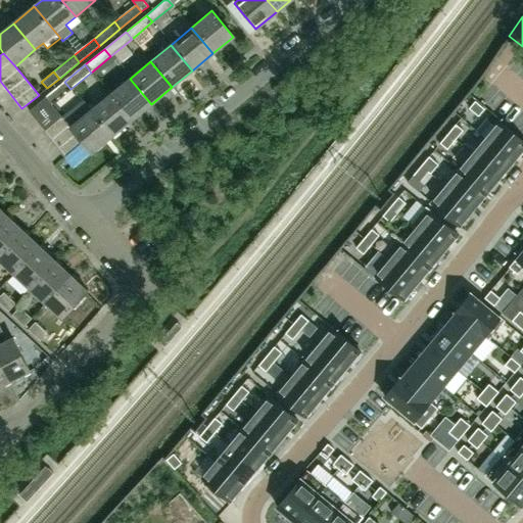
[(151,104),(130,79),(110,95),(131,121),(151,104)]
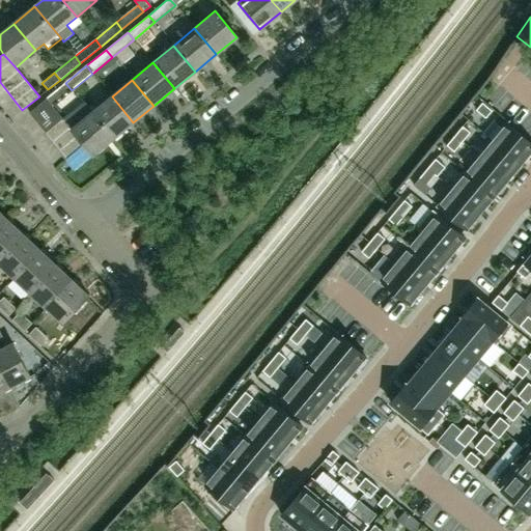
[(72,90),(65,83),(46,99),(29,113),(47,134),(63,119),(52,106),(72,90)]
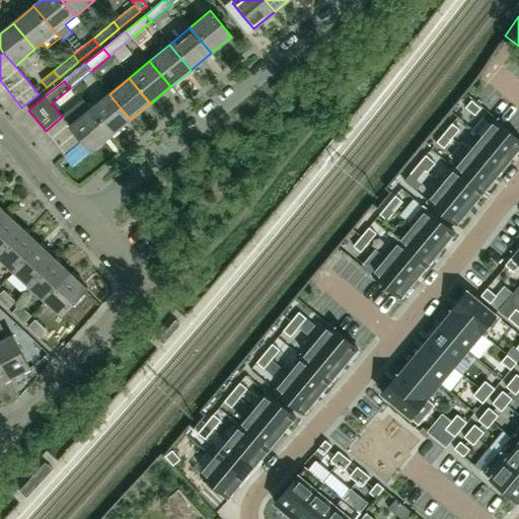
[(130,120),(109,94),(89,112),(110,137),(130,120)]
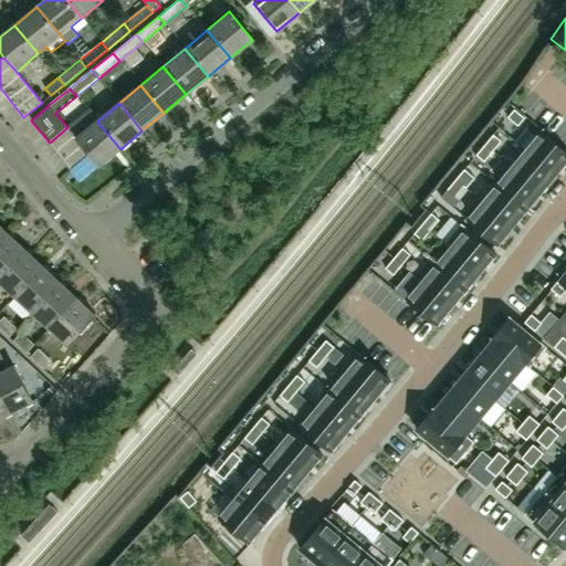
[(514,109),(507,117),(517,126),(524,118),(514,109)]
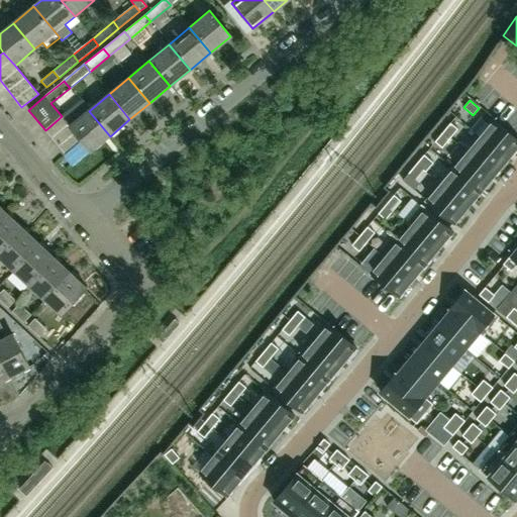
[(89,111),(70,126),(81,142),(90,153),(110,136),(89,111)]
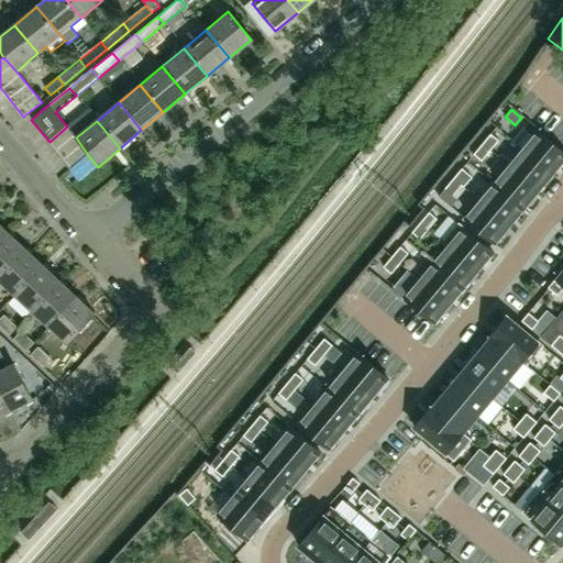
[(76,138),(67,127),(50,142),(70,168),(88,155),(76,138)]
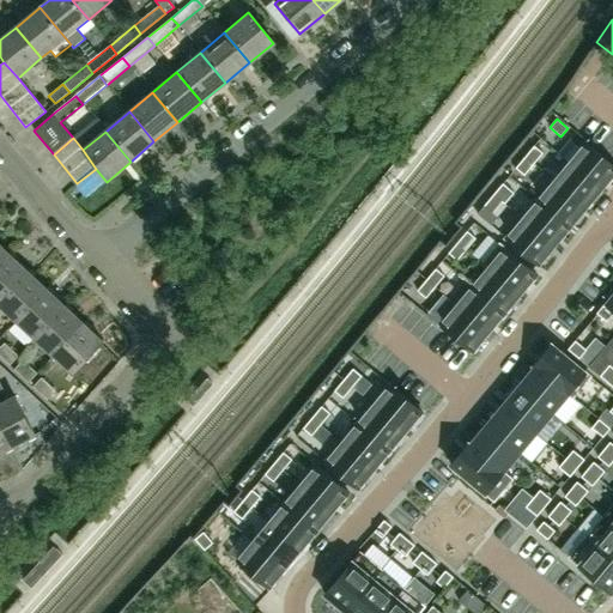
[(577,152),(569,163),(584,176),(601,189),(610,180),(612,175),(612,165),(601,157),(584,143),(577,152)]
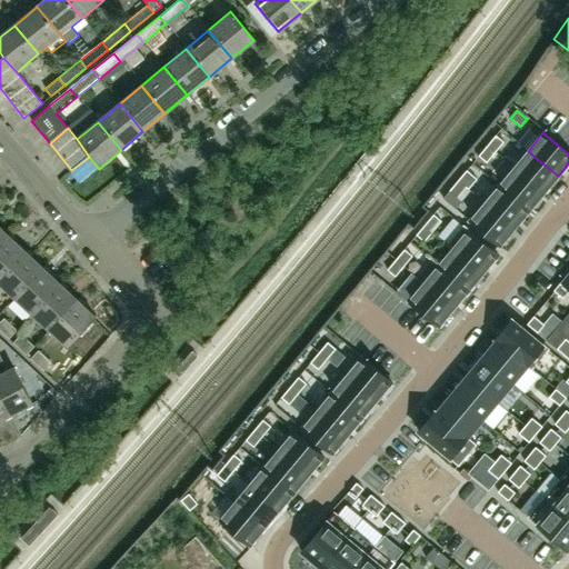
[(496,136),(487,146),(495,152),(503,142),(496,136)]
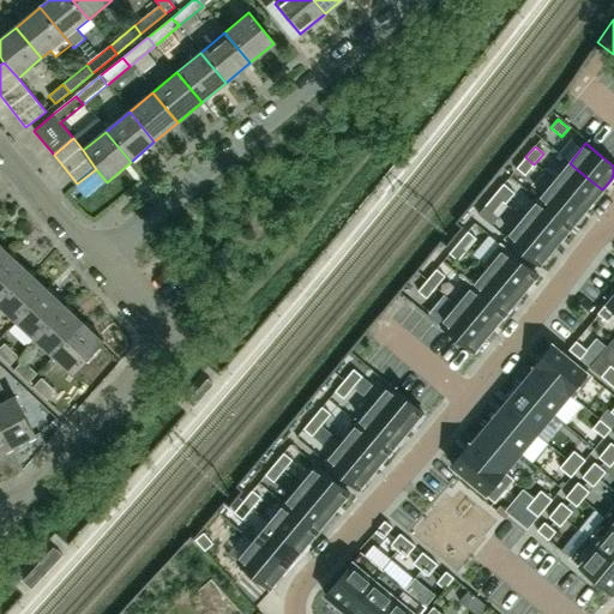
[(525,157),(517,168),(525,175),(534,164),(525,157)]
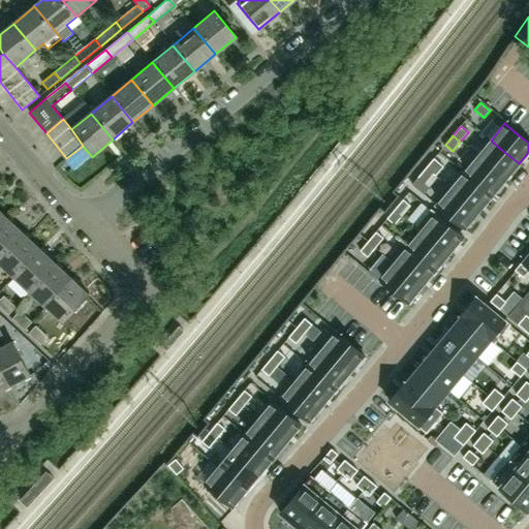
[(484,148),(477,156),(491,168),(505,180),(512,172),(519,163),(504,152),(491,141),(484,148)]
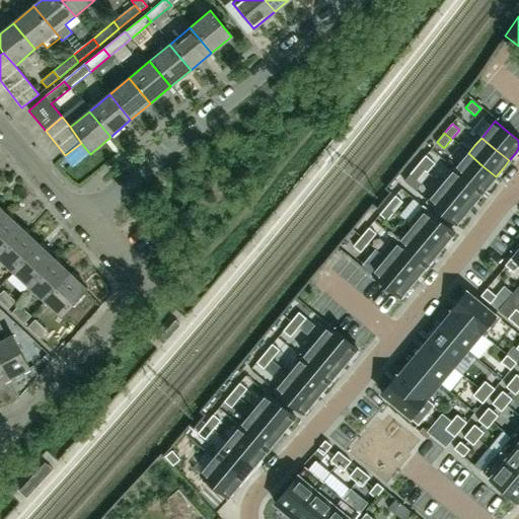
[(81,143),(65,155),(66,156),(65,156),(74,167),(90,154),(81,143)]
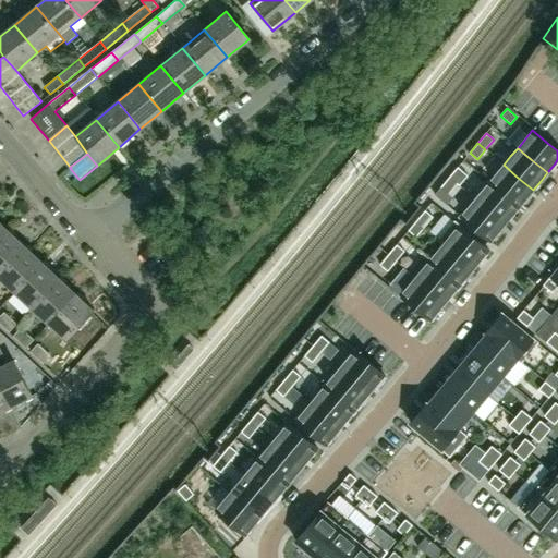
[(496,173),(489,182),(504,194),(519,207),(526,198),(533,190),(518,178),(504,165),(496,173)]
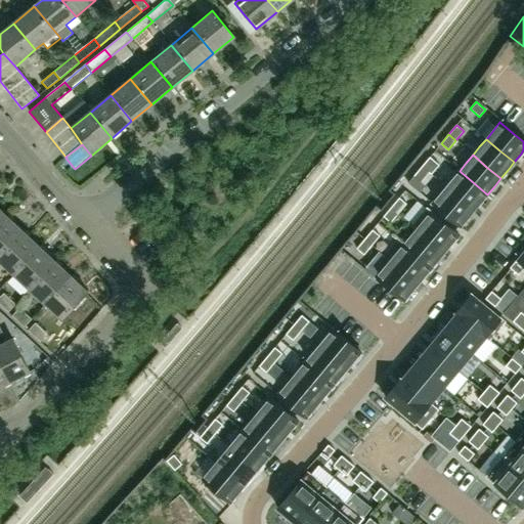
[(430,157),(422,167),(425,170),(429,173),(431,174),(439,165),(430,157)]
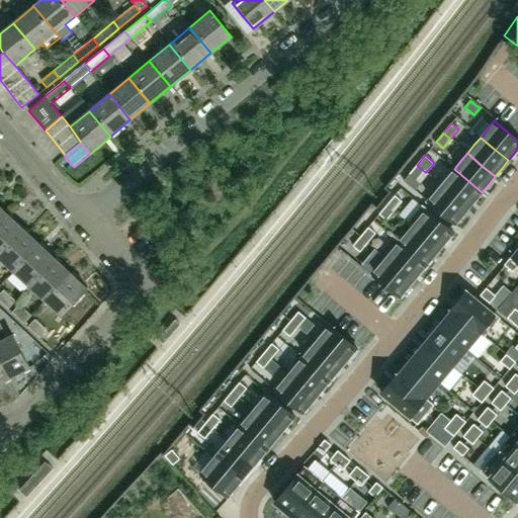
[(417,165),(409,174),(416,180),(424,171),(420,168),(417,165)]
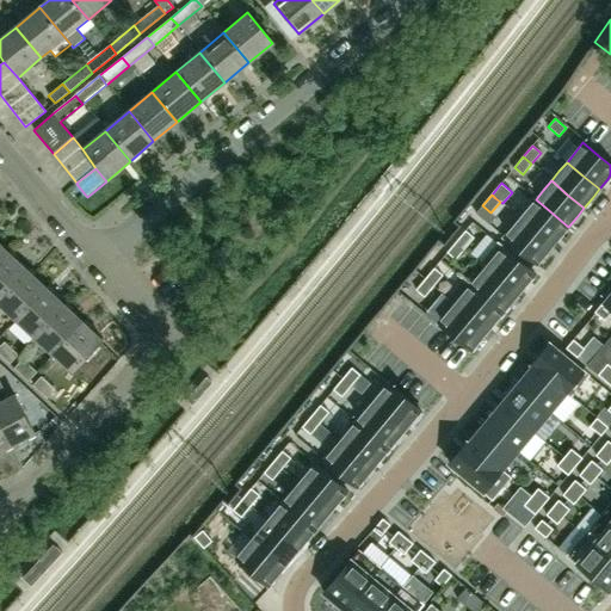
[(528,209),(520,218),(536,232),(553,245),(561,236),(568,227),(551,213),(536,199),(528,209)]
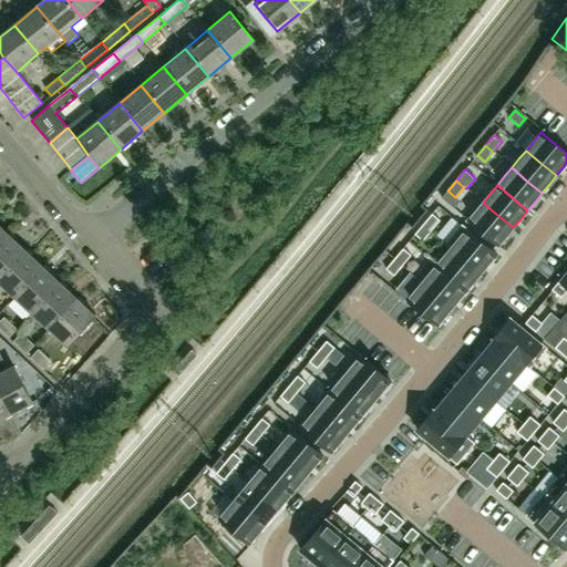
[(475,212),(467,220),(483,233),(497,246),(505,237),(513,227),(497,215),(483,203),(475,212)]
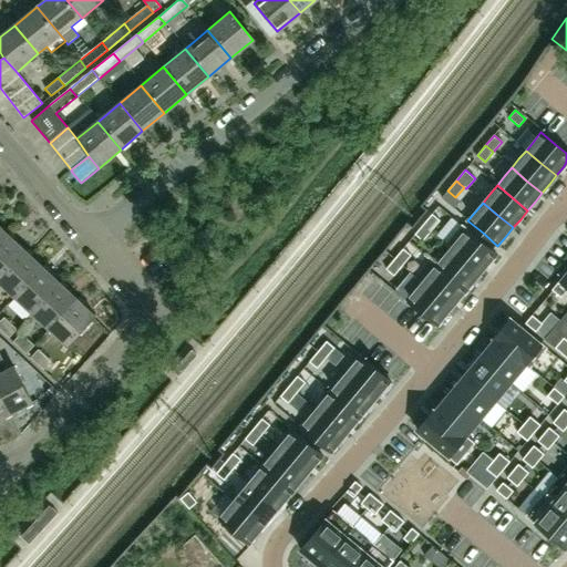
[(432,214),(423,224),(431,230),(440,220),(432,214)]
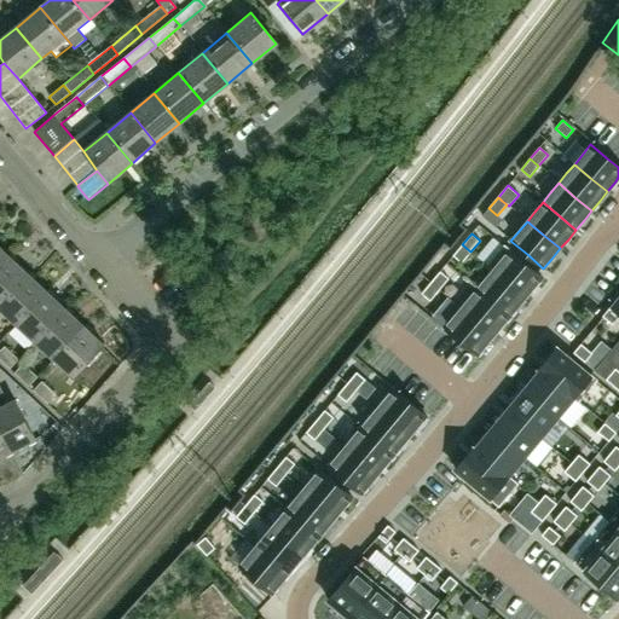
[(462,244),(452,256),(461,264),(470,252),(462,244)]
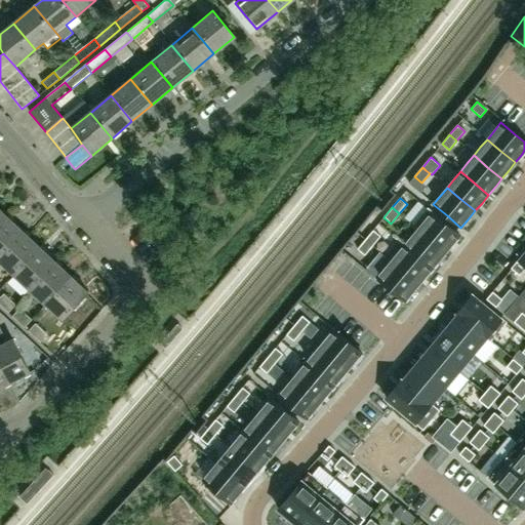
[(420,217),(413,227),(416,230),(417,229),(432,241),(445,252),(452,244),(459,236),(443,223),(428,209),(420,217)]
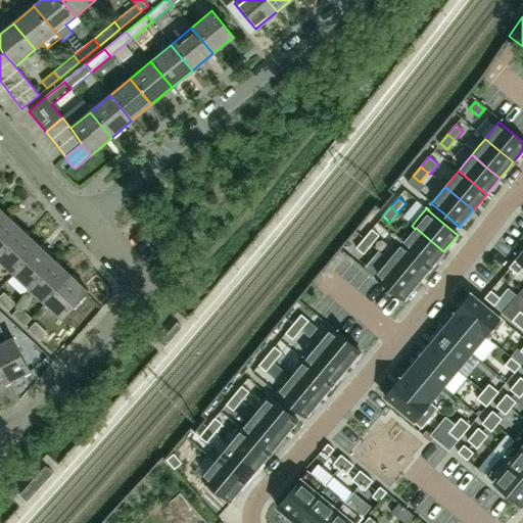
[(0,257),(24,233),(7,218),(0,226),(0,257)]
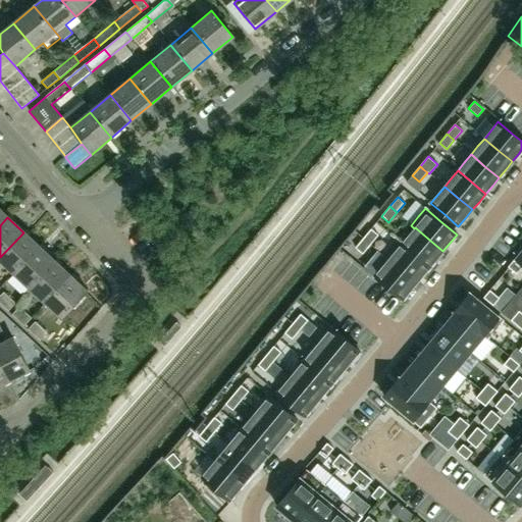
[(408,236),(402,244),(415,255),(429,267),(436,259),(442,251),(429,240),(415,227),(414,228),(408,236)]
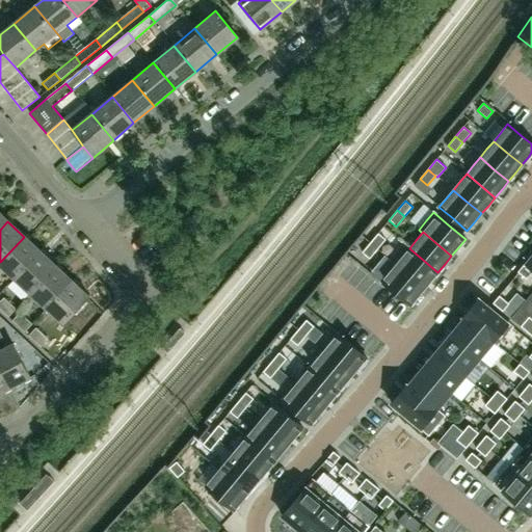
[(378,233),(370,243),(377,249),(386,239),(378,233)]
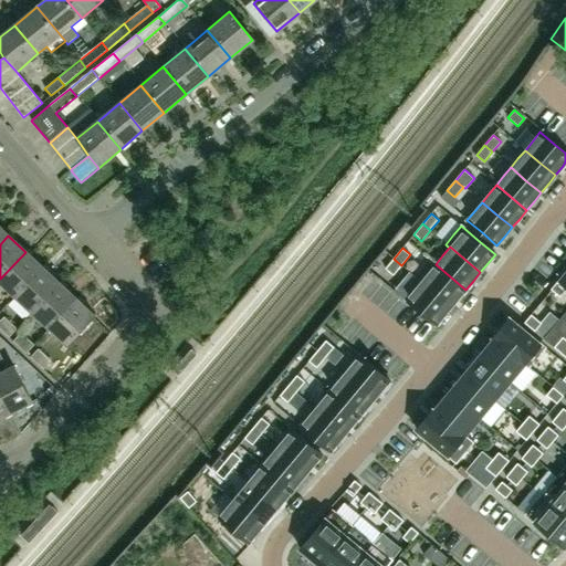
[(25,252),(0,279),(0,283),(14,297),(42,269),(25,252)]
